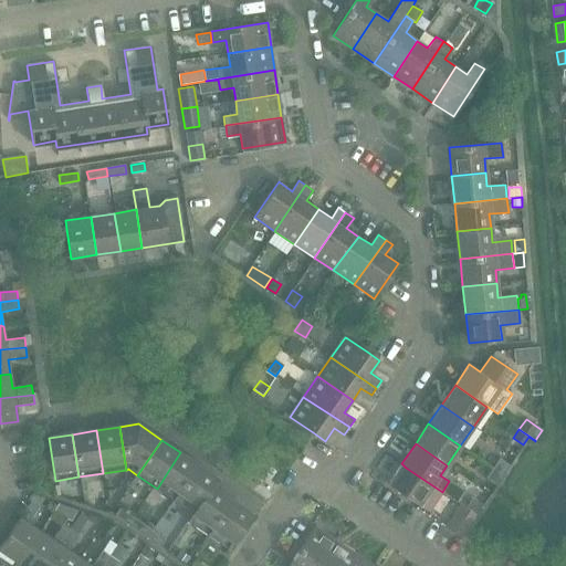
[(157,489),(176,501),(199,465),(180,452),(157,489)]
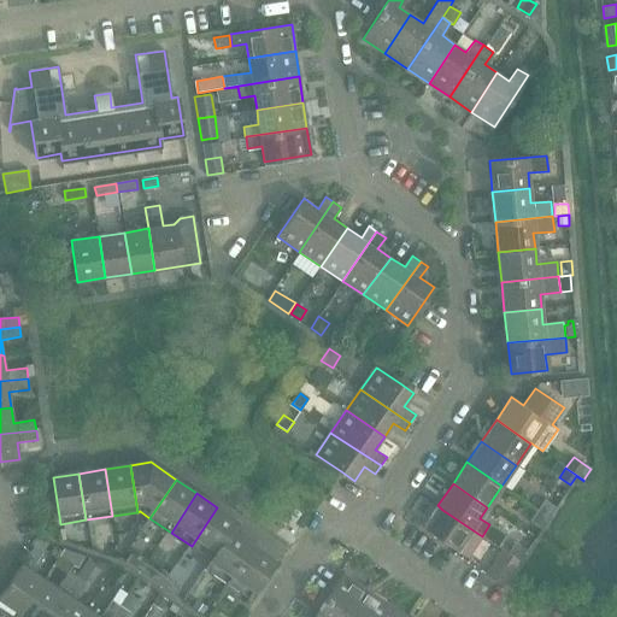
[(545,499),(536,510),(547,518),(556,506),(545,499)]
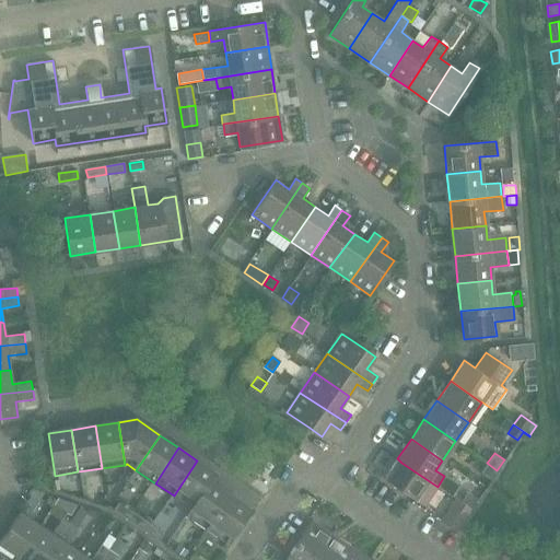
[(401,463),(397,458),(384,478),(416,500),(416,499),(424,505),(438,487),(401,463)]
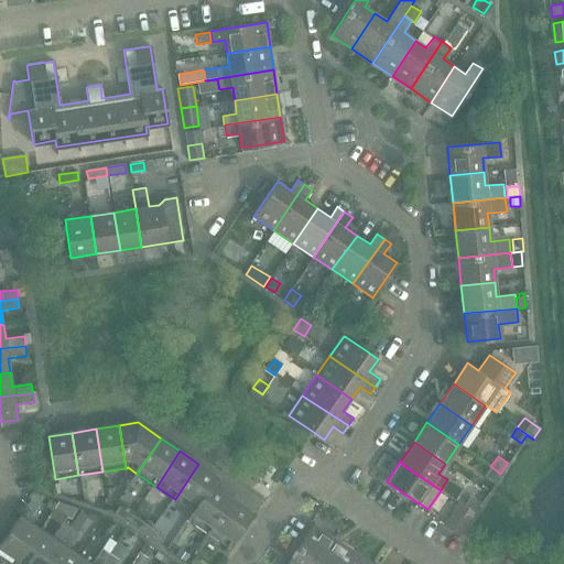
[(218,477),(198,464),(175,499),(193,511),(212,485),(218,477)]
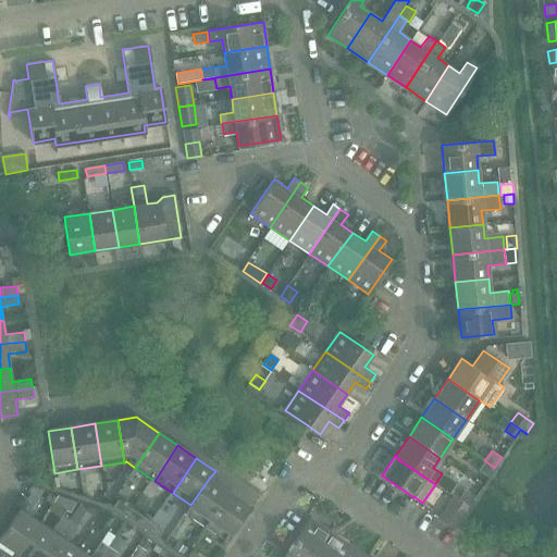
[(494,468),(484,460),(479,469),(489,477),(494,468)]
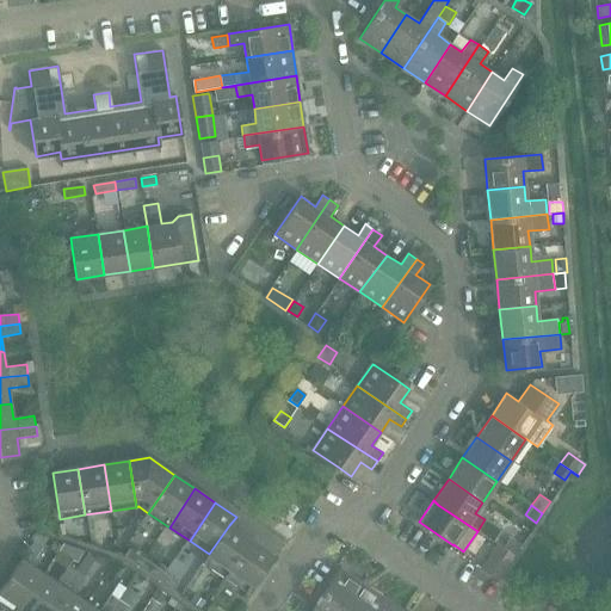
[(202,563),(223,578),(250,538),(229,525),(209,554),(202,563)]
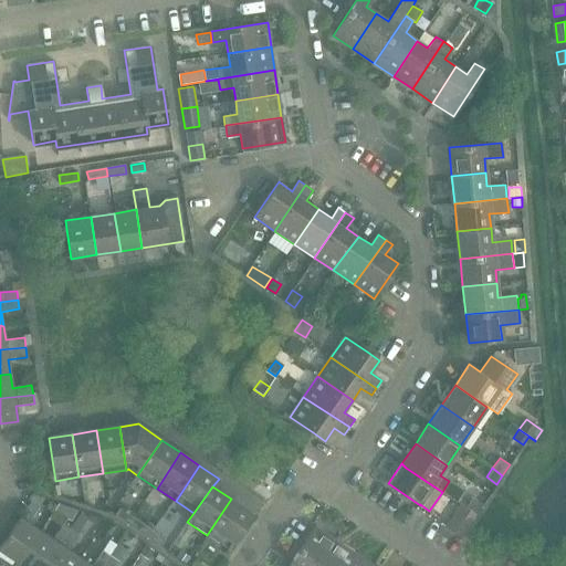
[(472,498),(465,507),(475,515),(483,504),(472,498)]
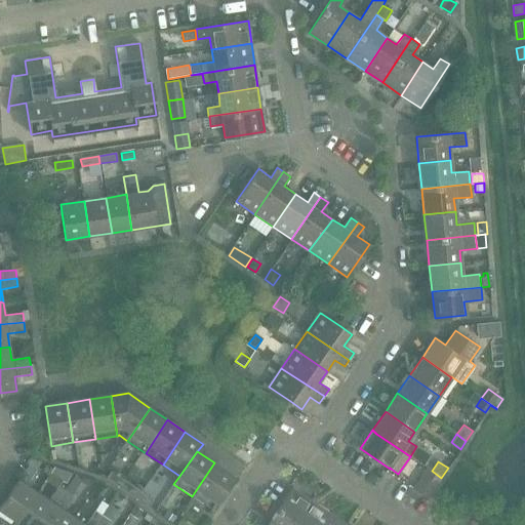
[(192,496),(211,510),(234,476),(214,462),(192,496)]
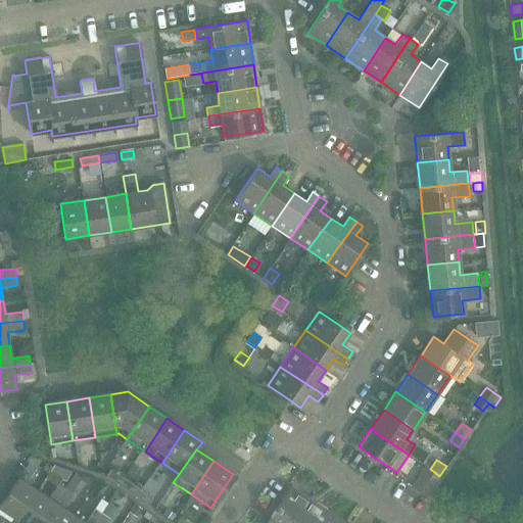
[(0,505),(0,508),(16,520),(37,491),(26,483),(36,469),(28,464),(0,505)]
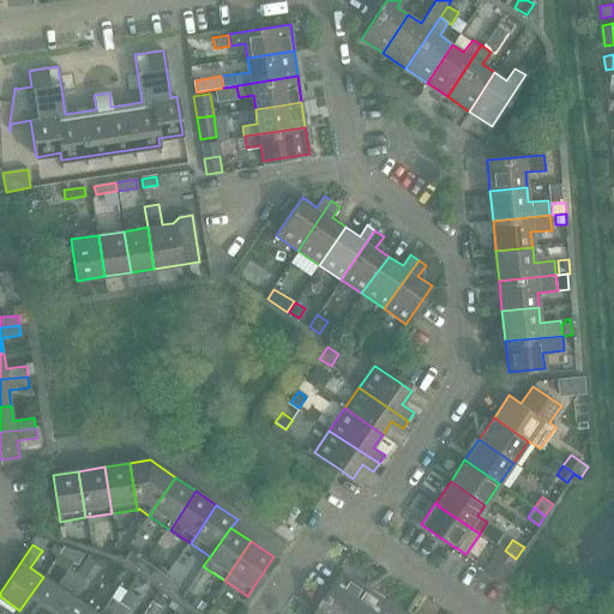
[(64,547),(60,552),(76,564),(83,553),(64,547)]
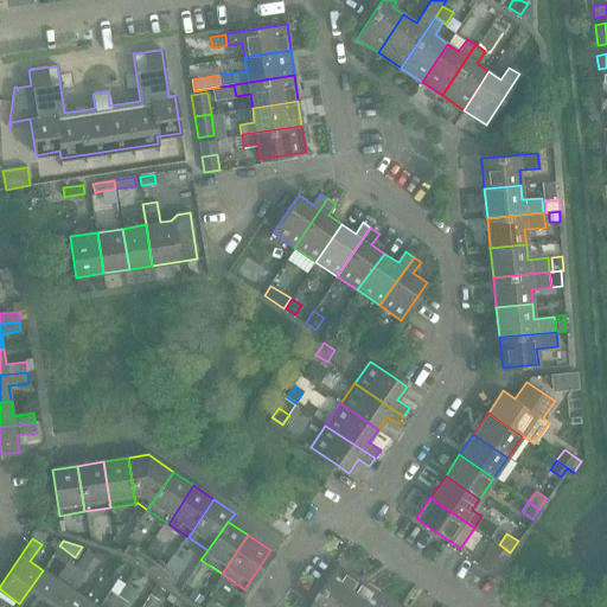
[(499,544),(493,541),(478,564),(494,575),(510,553),(499,544)]
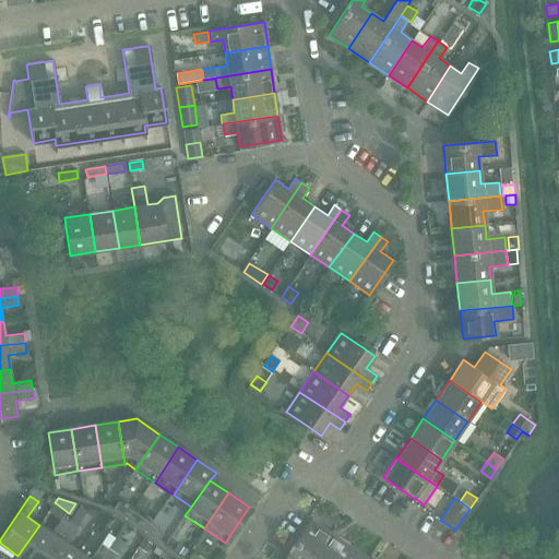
[(114,510),(158,540),(164,532),(153,524),(134,512),(119,501),(114,510)]
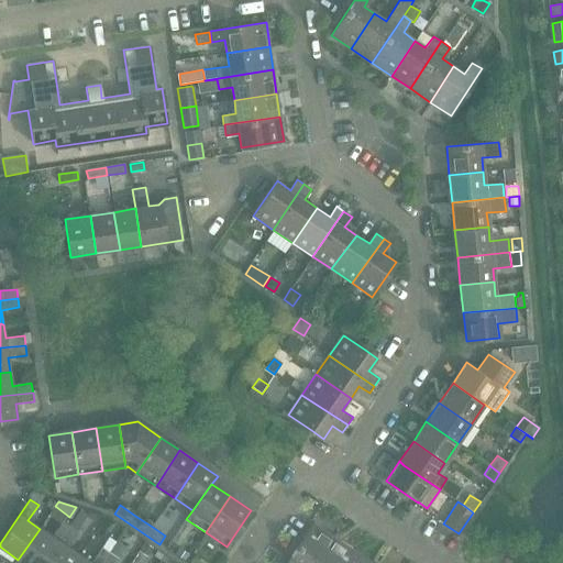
[(46,562),(74,562),(79,555),(67,547),(77,531),(76,531),(87,515),(79,510),(75,518),(69,527),(46,562)]
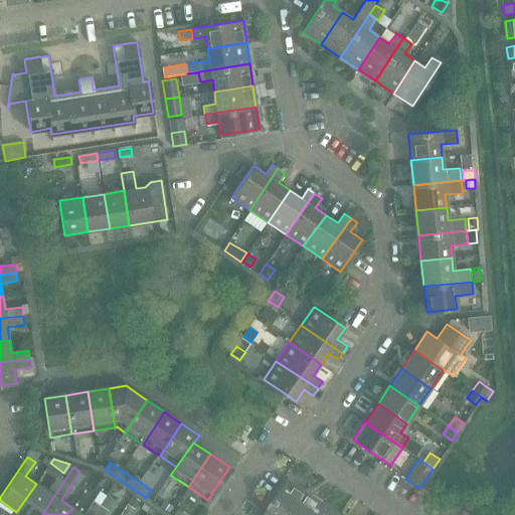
[(16,512),(21,514),(42,514),(63,482),(56,477),(47,490),(36,484),(16,512)]
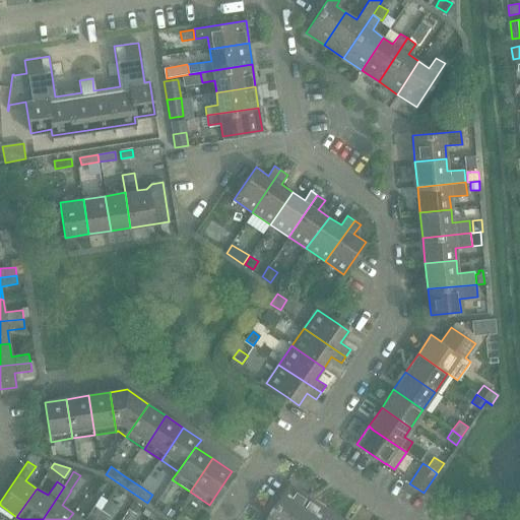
[(291,519),(308,497),(289,483),(264,519),(291,519)]
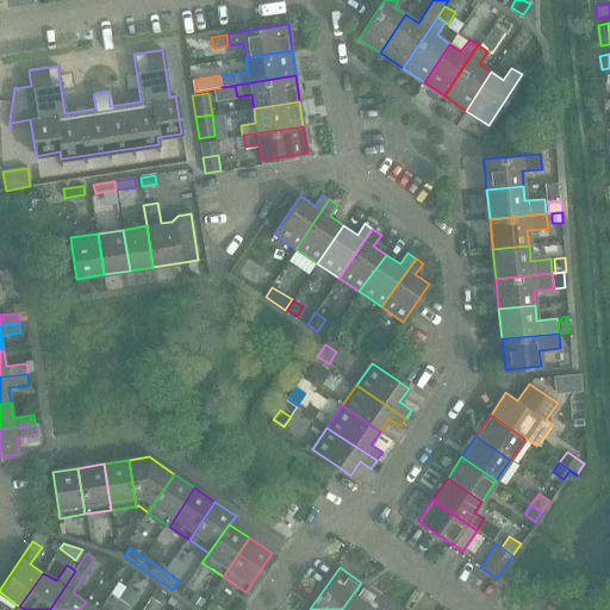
[(86,602),(80,609),(111,609),(118,598),(125,586),(117,582),(110,593),(98,609),(86,602)]
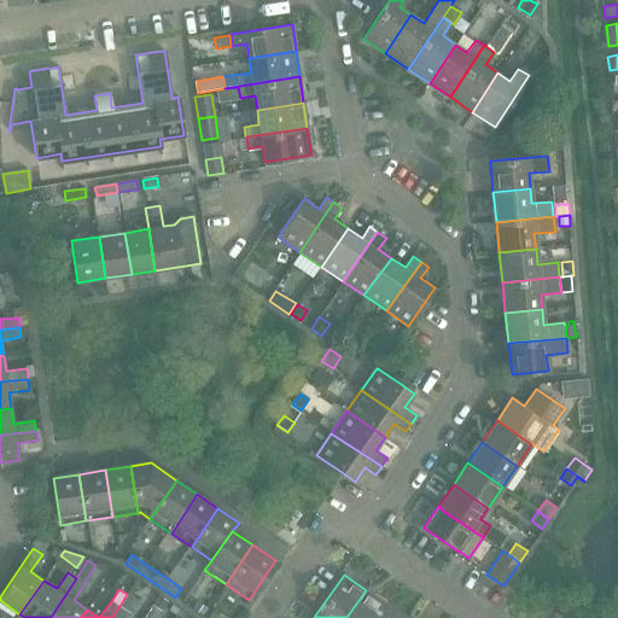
[(378,617),(388,605),(366,590),(347,617),(378,617)]
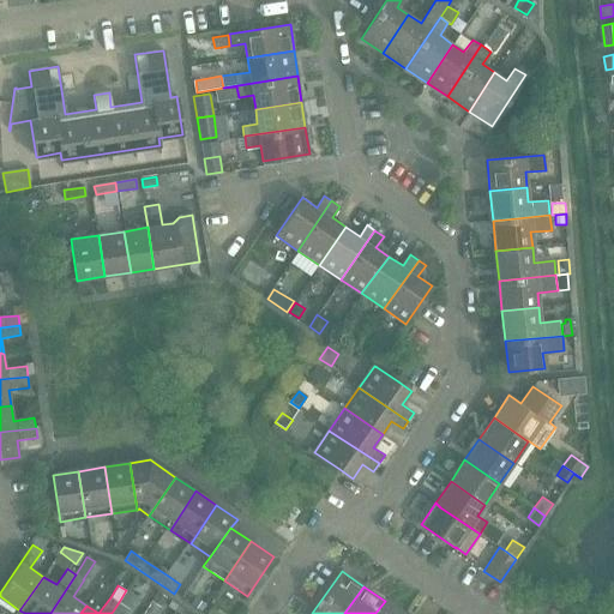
[(126,590),(119,602),(127,608),(136,595),(127,590),(126,590)]
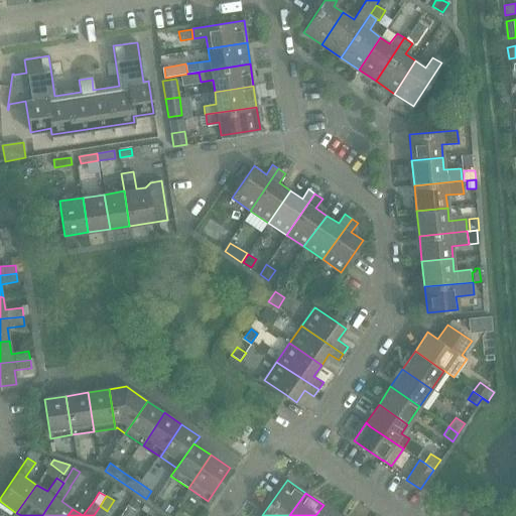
[(132,497),(127,505),(134,510),(139,502),(132,497)]
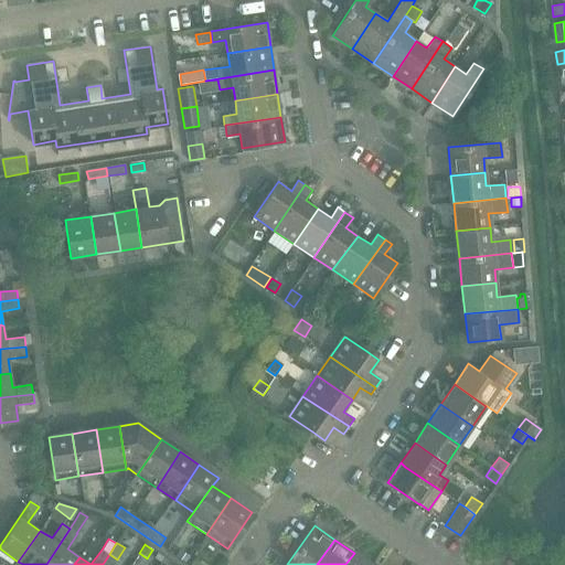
[(180,551),(176,557),(184,563),(189,556),(180,551)]
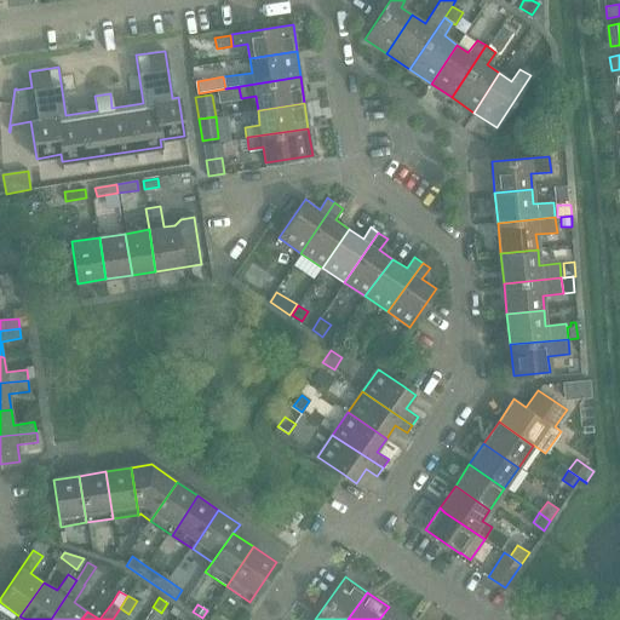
[(409,619),(389,607),(379,619),(409,619)]
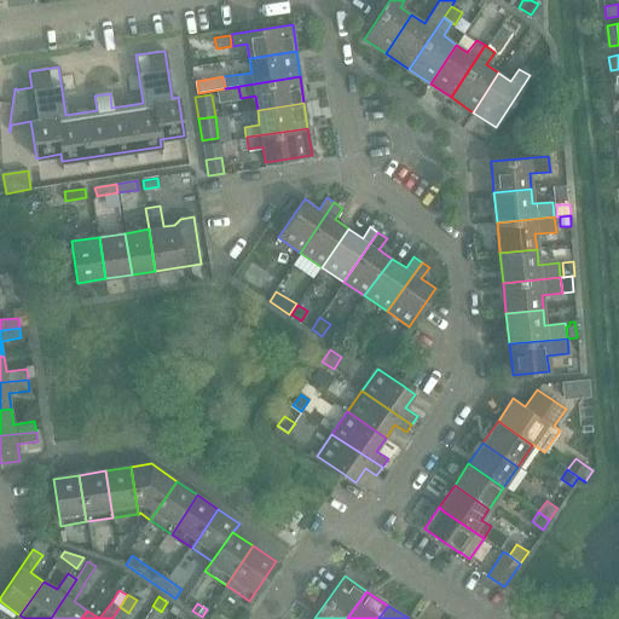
[(120,607),(113,618),(123,618),(128,613),(120,607)]
